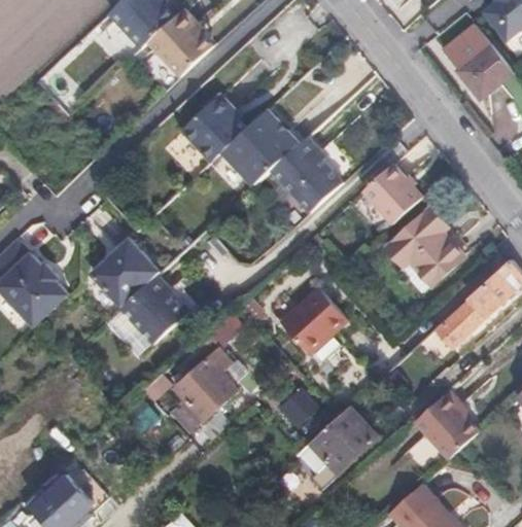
[(118,0),(105,12),(138,47),(145,41),(172,16),(155,0),(118,0)]
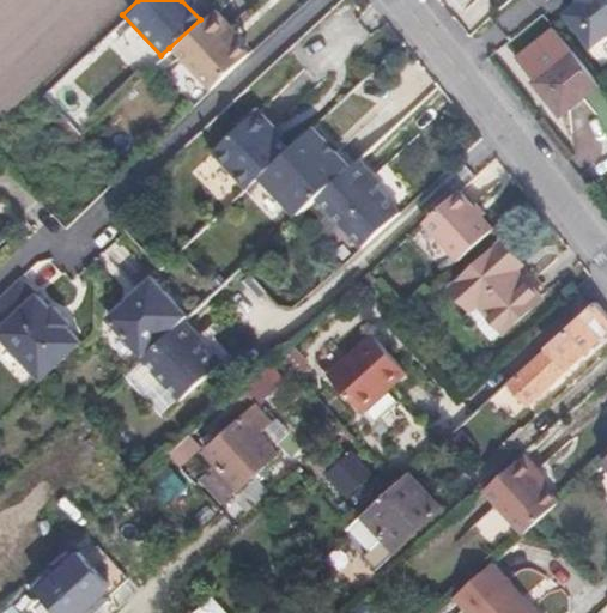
[(606,0),(569,0),(571,4),(557,16),(583,49),(606,29),(606,0)]
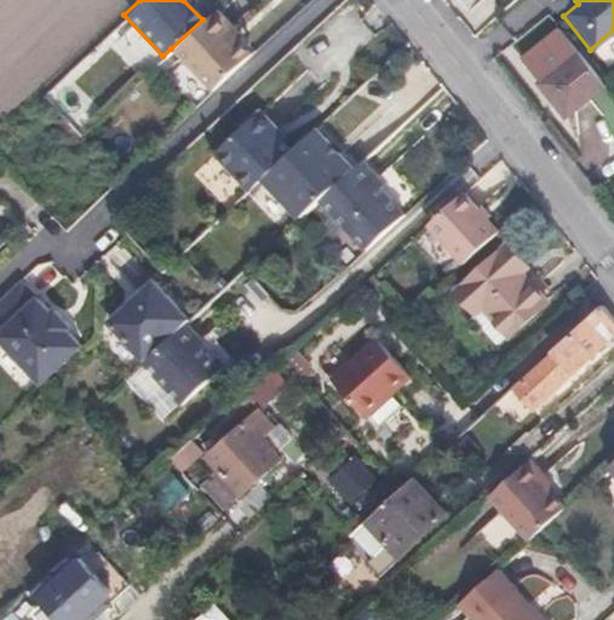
[(171,49),(210,90),(247,55),(225,30),(229,27),(213,10),(202,19),(171,49)]
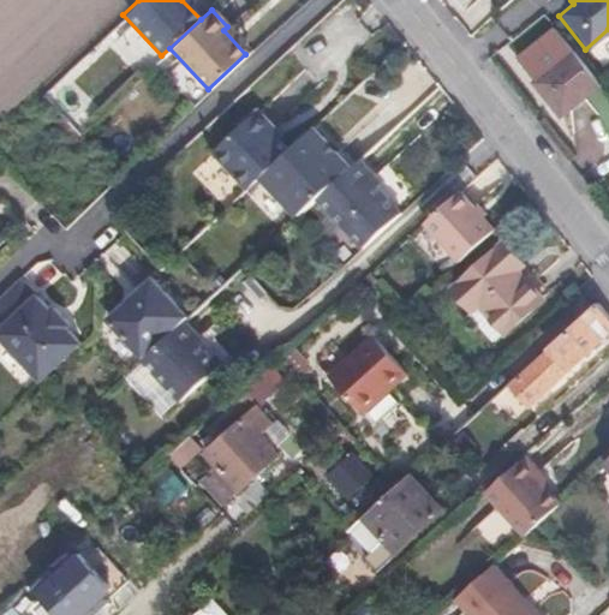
[(509,58),(549,28),(541,17),(501,47),(509,58)]
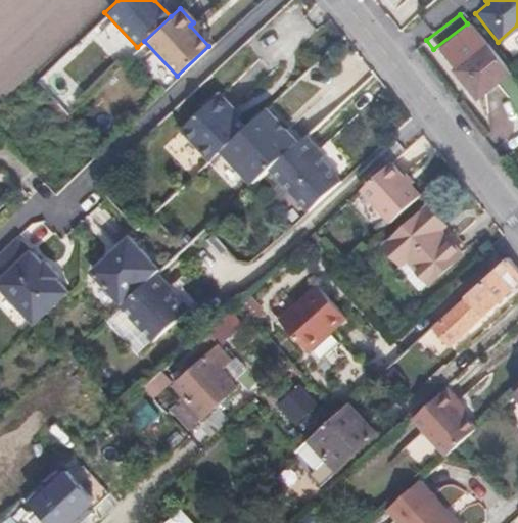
[(508,73),(485,44),(452,70),(474,99),(508,73)]
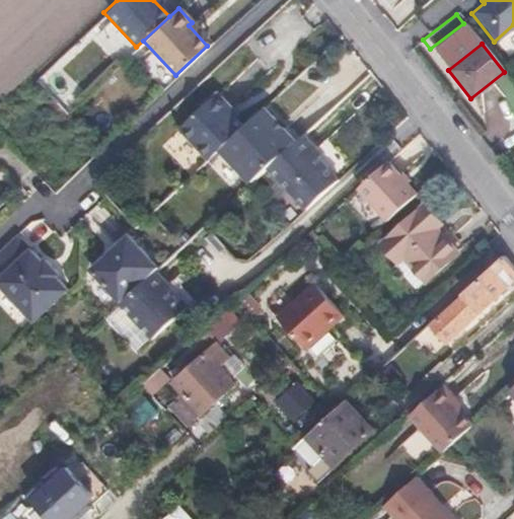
[(176,128),(206,159),(218,148),(240,127),(231,117),(224,109),(227,106),(214,93),(176,128)]
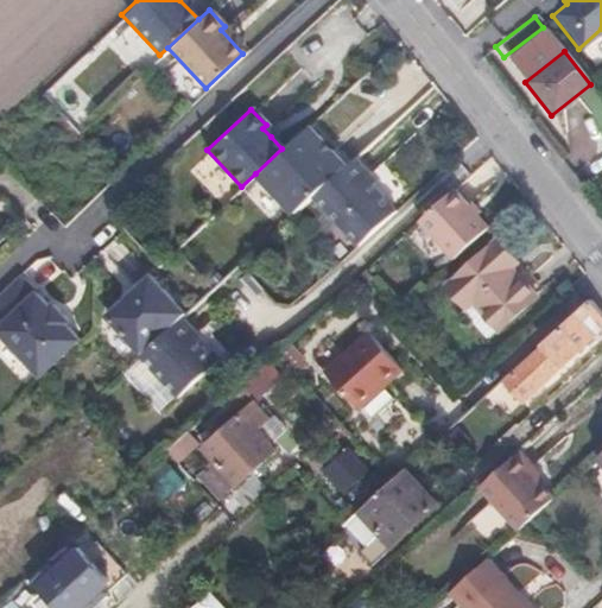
[(274,134),(266,125),(263,128),(271,137),(274,134)]
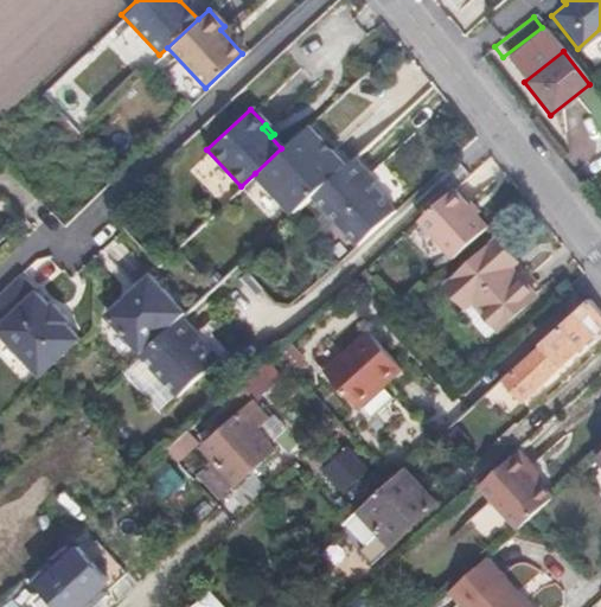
[(341,165),(305,127),(281,148),(255,173),(291,212),(309,196),(341,165)]
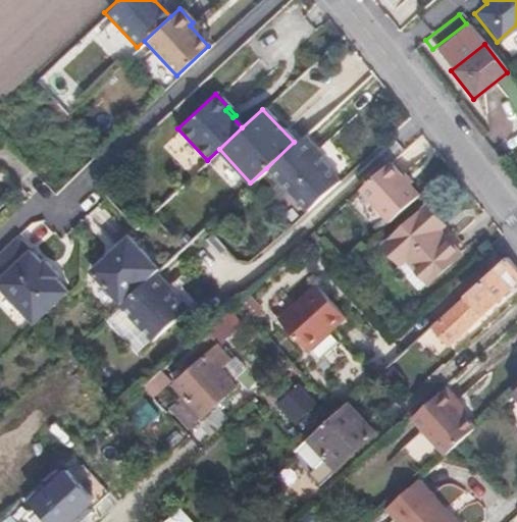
[(338,180),(311,152),(314,150),(302,136),(294,142),(266,168),(305,210),(338,180)]
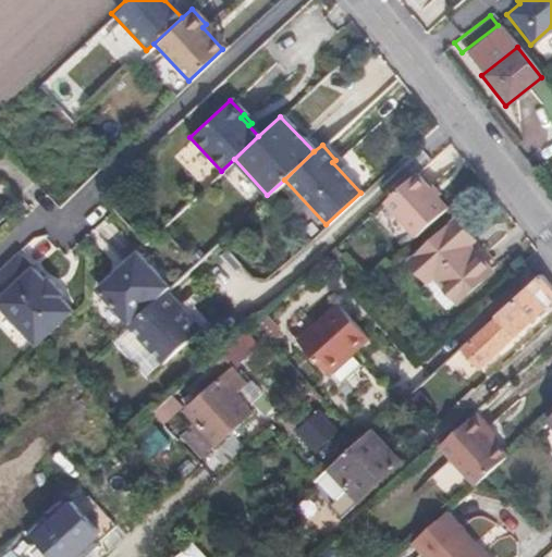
[(444,208),(413,173),(381,202),(413,237),(443,209),(444,208)]
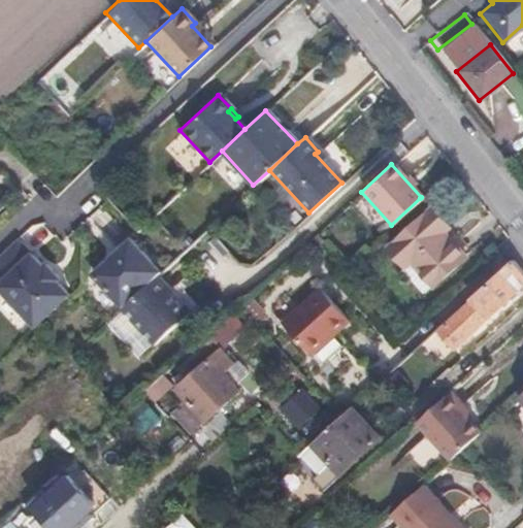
[(430,287),(463,257),(440,231),(446,226),(429,207),(385,248),(402,267),(407,262),(429,285),(430,287)]
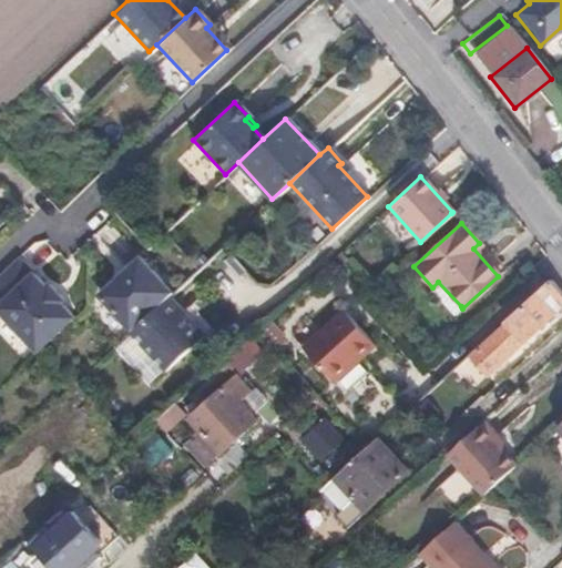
[(348,265),(337,254),(330,261),(341,272),(348,265)]
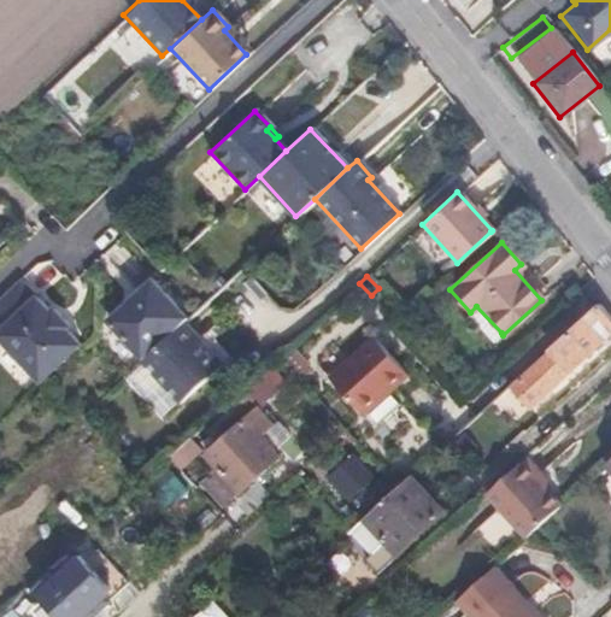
[(0,342),(36,382),(77,345),(63,329),(66,325),(51,309),(47,311),(17,278),(0,294),(0,342)]
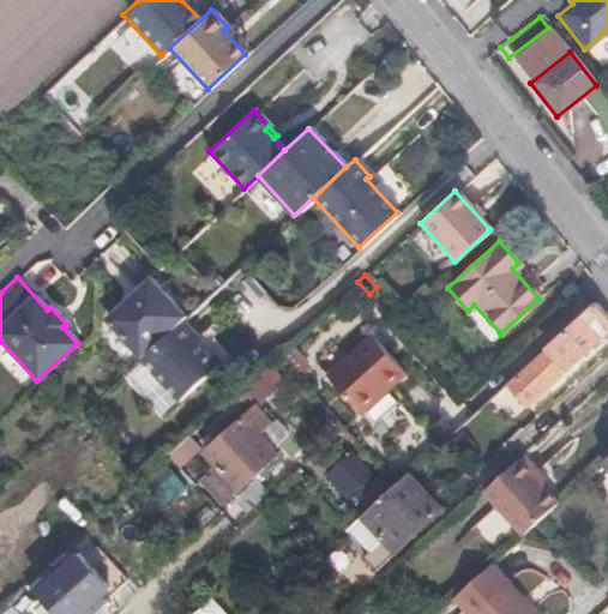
[(139,357),(180,320),(184,315),(148,277),(103,318),(139,357)]
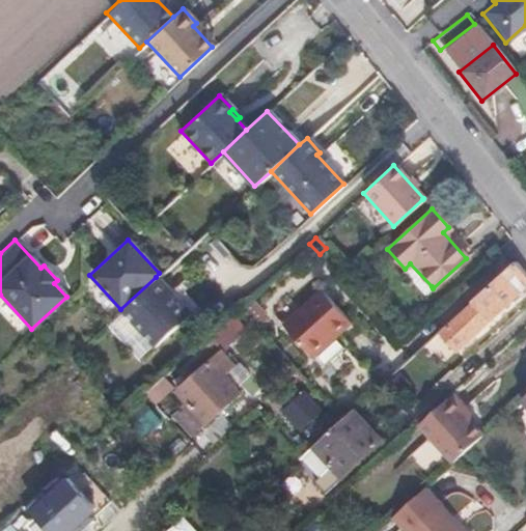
[(452,352),(525,283),(525,278),(513,262),(436,332),(452,352)]
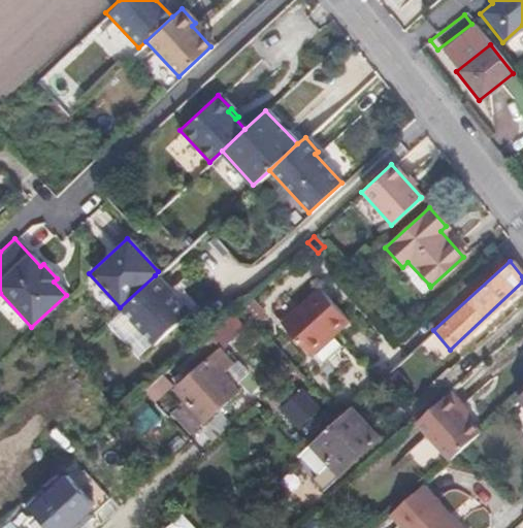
[(420,293),(429,285),(407,262),(402,267),(398,270),(420,293)]
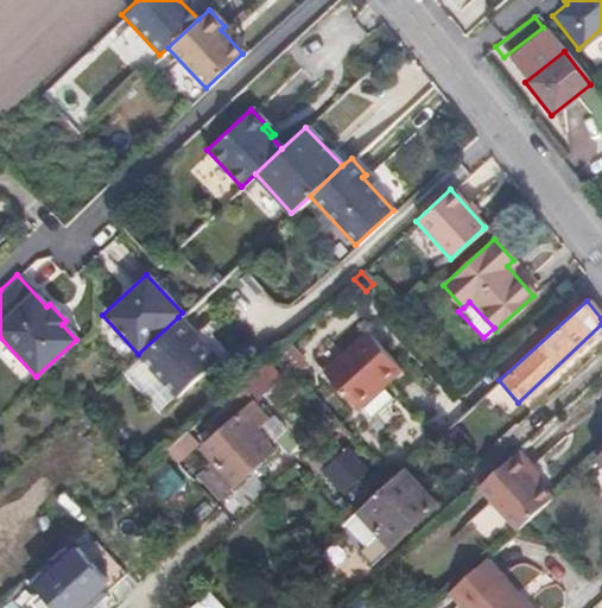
[(406,315),(398,305),(395,308),(385,317),(393,327),(406,315)]
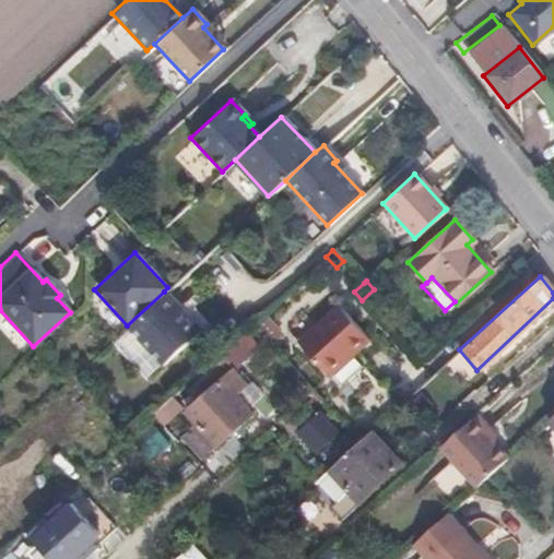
[(196,333),(175,309),(177,307),(164,292),(127,325),(126,326),(145,347),(161,365),(196,333)]
